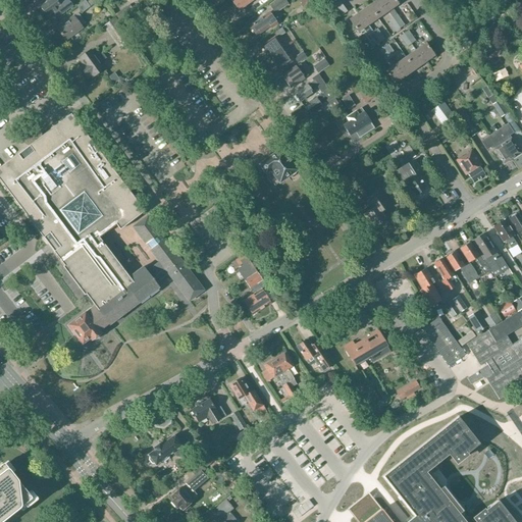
[(45,0),(47,3),(41,7),(47,16),(53,12),(57,17),(72,6),(67,0),(45,0)]
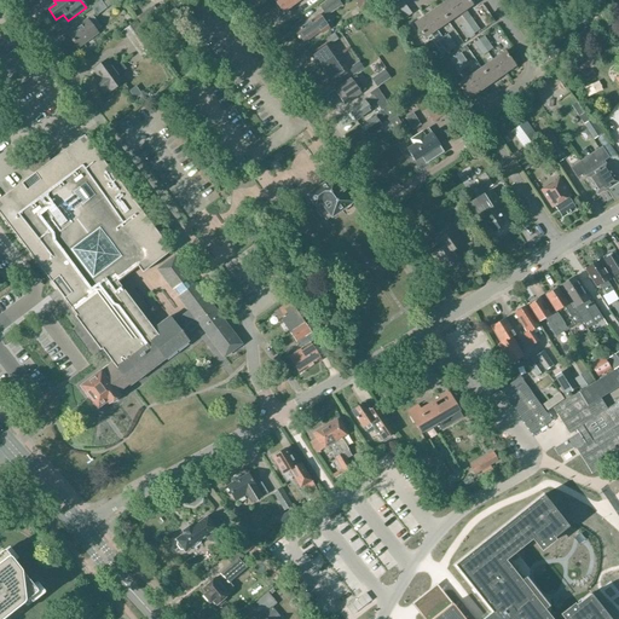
[(108,0),(102,0),(91,9),(97,16),(106,10),(106,9),(111,5),(108,0)]
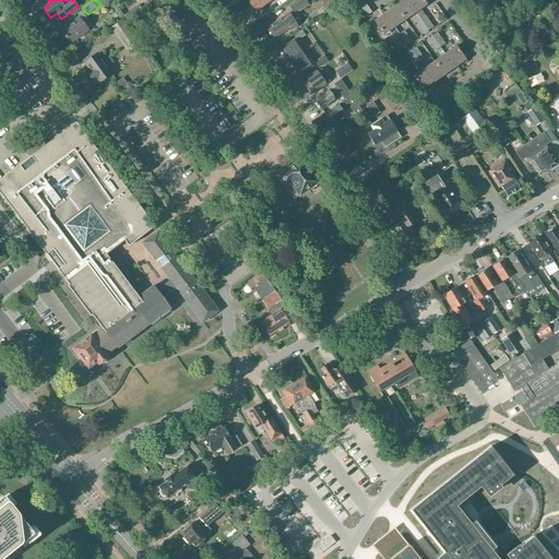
[(249,0),(248,1),(256,11),(270,1),(269,0),(249,0)]
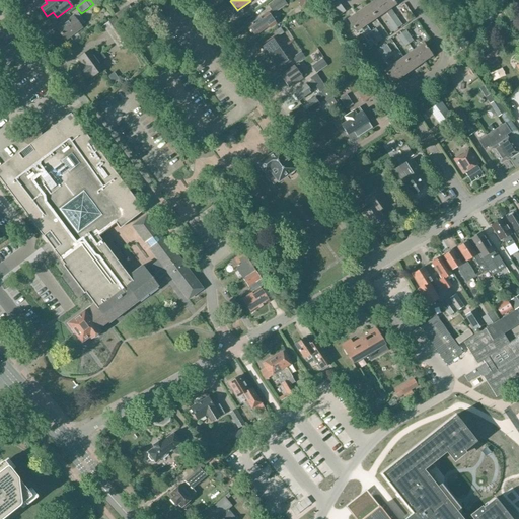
[(284,0),(274,0),(268,4),(274,13),(288,4),(284,0)]
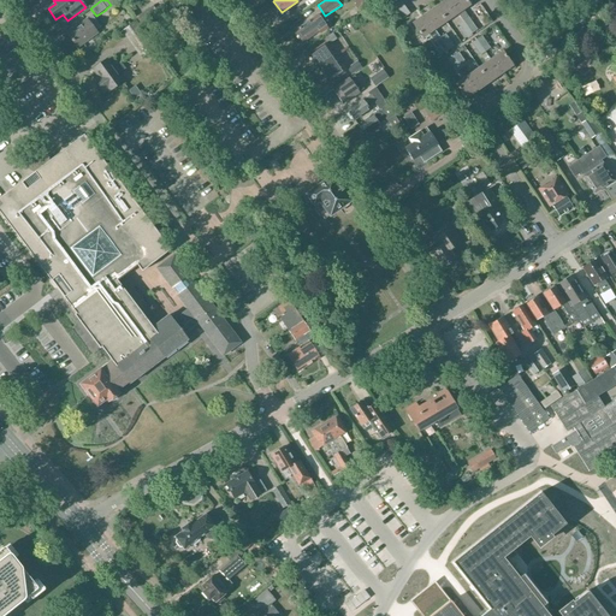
[(446,0),(437,7),(446,22),(455,16),(460,13),(449,0),(446,0)]
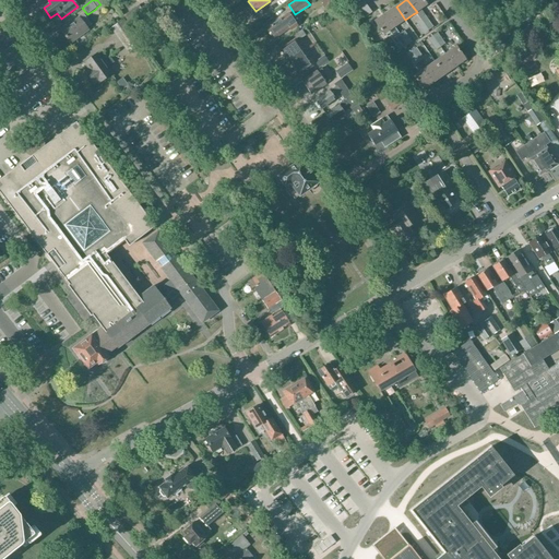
[(427,6),(423,0),(407,0),(417,12),(421,19),(429,30),(433,27),(420,9),(427,6)]
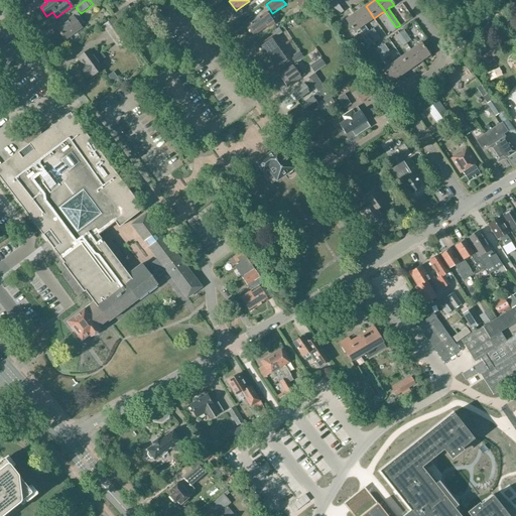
[(327,8),(331,13),(340,7),(336,1),(327,8)]
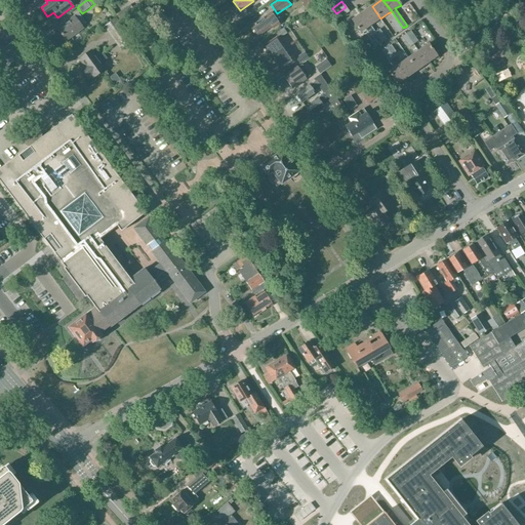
[(130,5),(116,14),(120,21),(134,11),(130,5)]
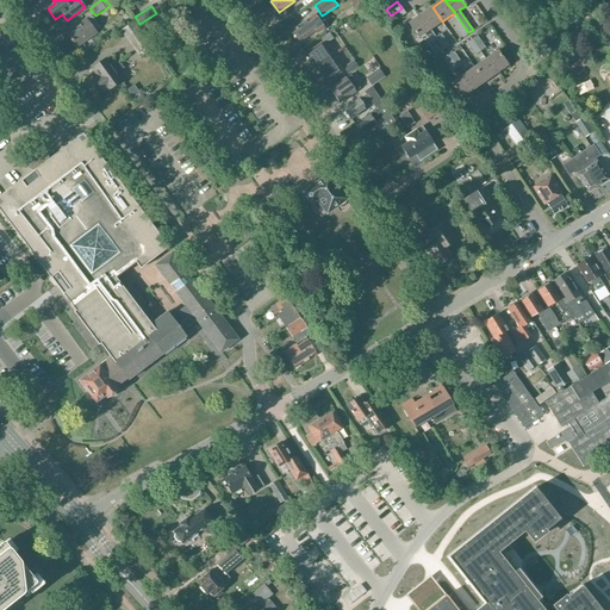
[(421,14),(431,30),(442,22),(433,7),(421,14)]
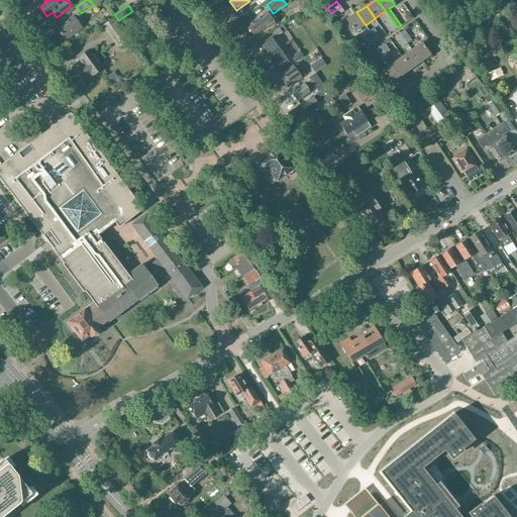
[(335,18),(344,12),(340,7),(331,13),(335,18)]
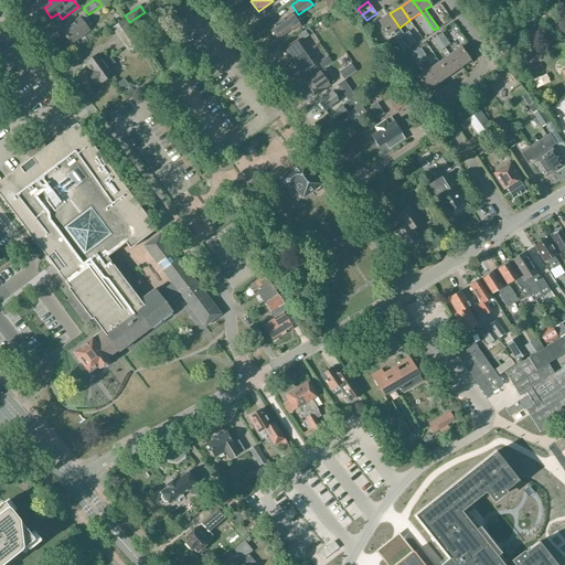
[(404,35),(398,28),(400,28),(390,13),(379,22),(388,35),(395,31),(407,49),(413,45),(405,34),(404,35)]
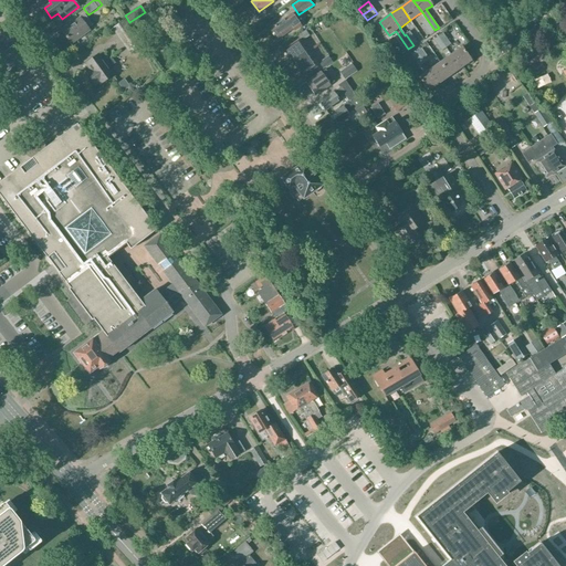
[(286,18),(271,29),(279,39),(294,29),(295,30),(302,25),(293,14),(286,19),(286,18)]
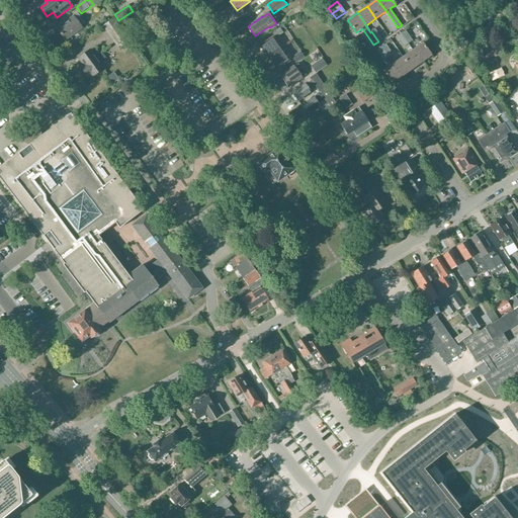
[(73,17),(73,16),(57,29),(65,40),(81,28),(80,25),(84,22),(78,14),(73,17)]
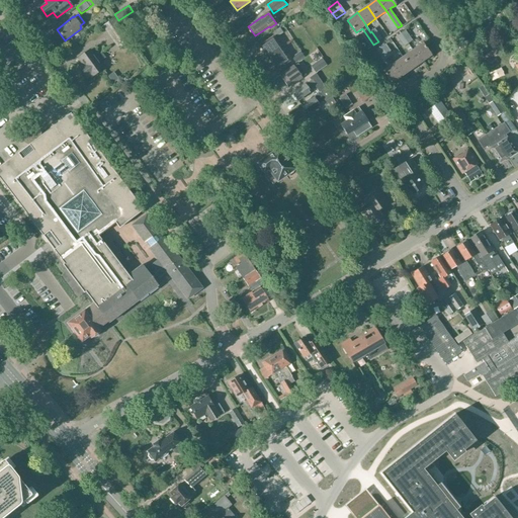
[(391,17),(385,21),(393,31),(398,27),(391,17)]
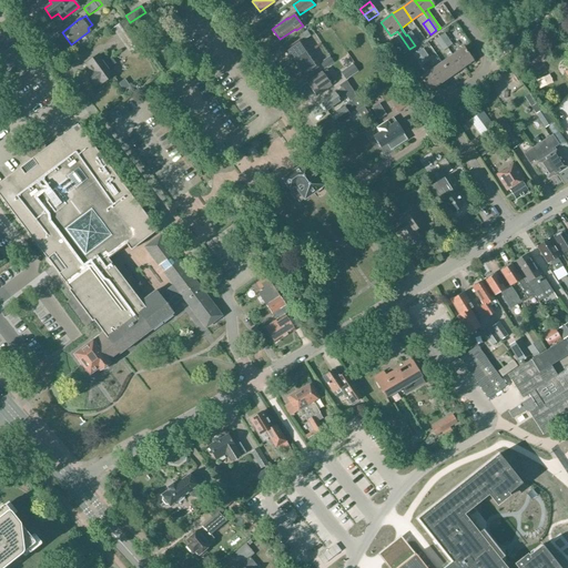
[(127,20),(113,29),(131,54),(144,44),(127,20)]
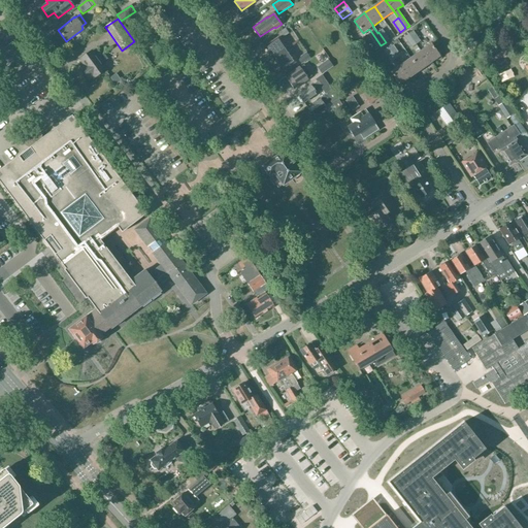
[(378,32),(386,42),(389,40),(382,30),(378,32)]
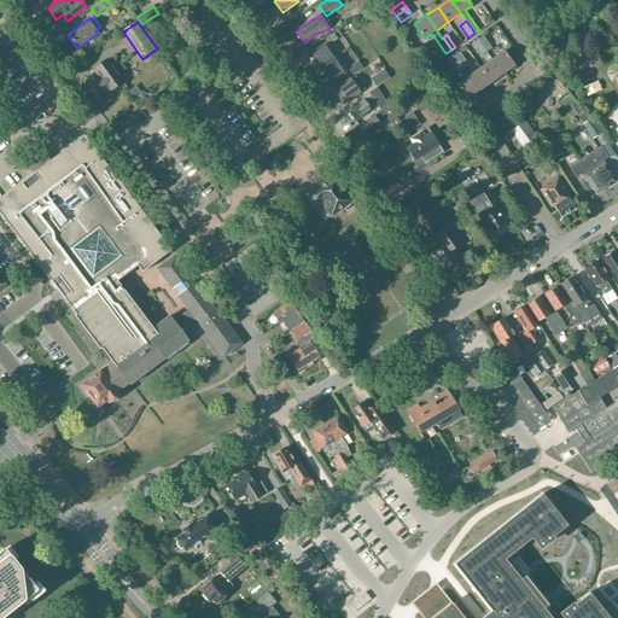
[(488,52),(493,48),(484,38),(479,41),(488,52)]
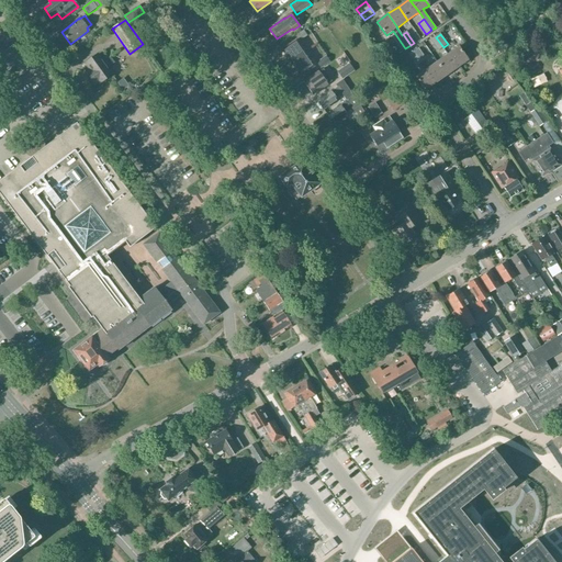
[(433,40),(440,51),(444,47),(436,37),(433,40)]
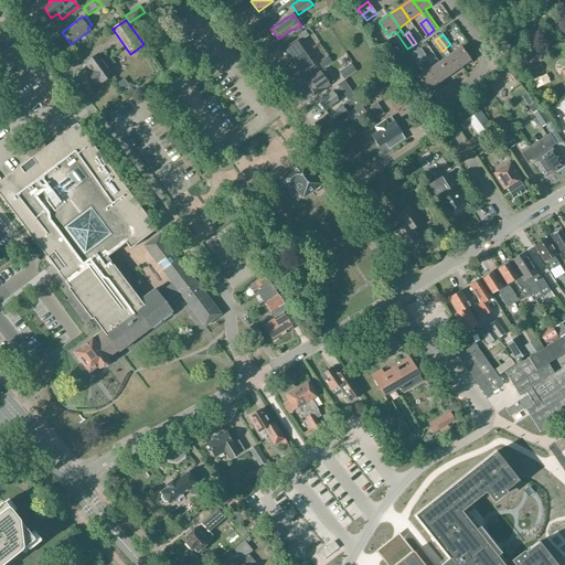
[(298,40),(284,50),(292,64),(307,54),(298,40)]
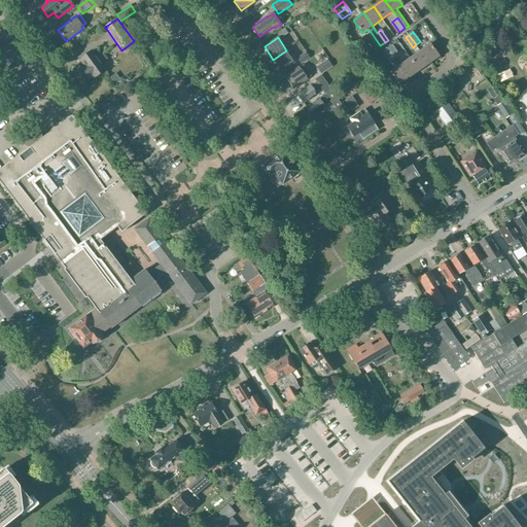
[(419,51),(428,64),(438,57),(429,44),(419,51)]
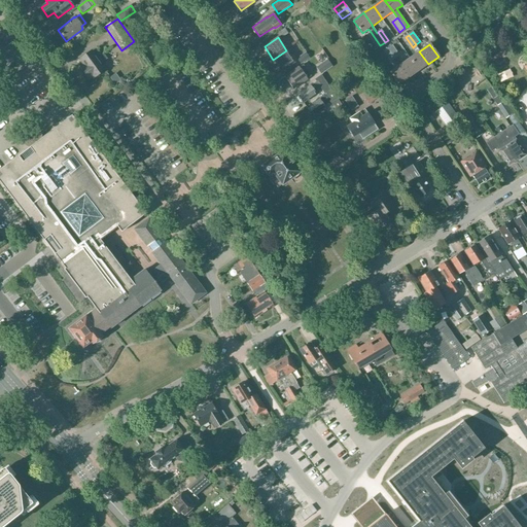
[(396,60),(400,57),(393,46),(389,49),(396,60)]
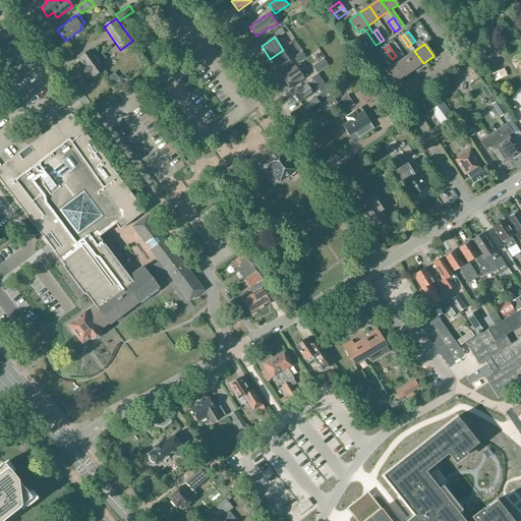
[(381,52),(388,61),(392,59),(385,49),(381,52)]
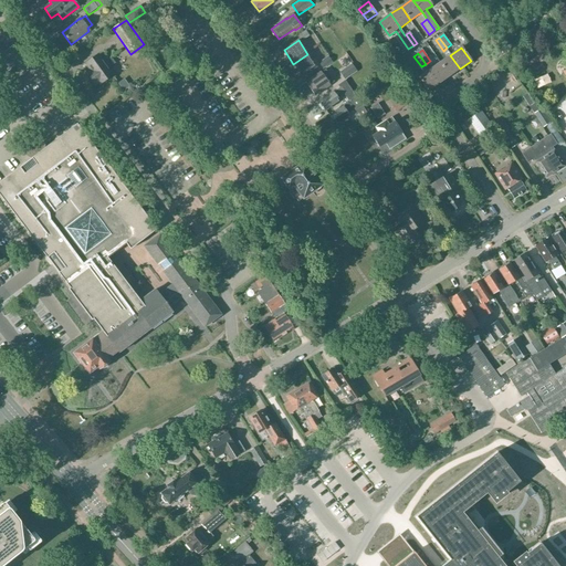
[(317,67),(307,54),(293,64),(302,77),(317,67)]
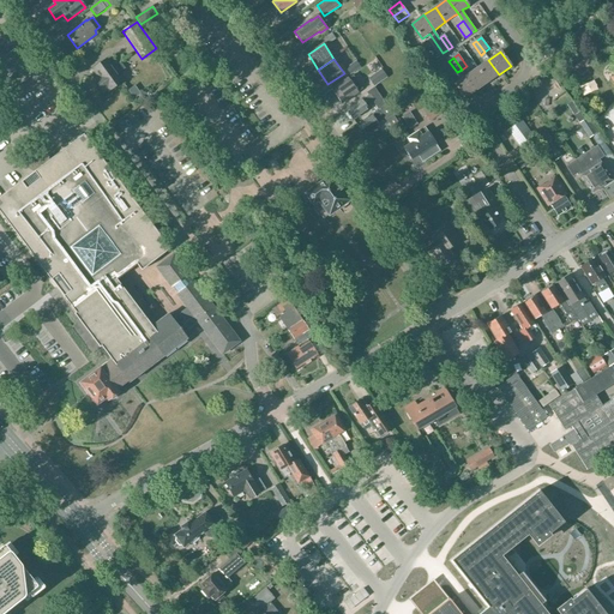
[(95,80),(104,92),(108,89),(110,91),(110,90),(109,89),(122,79),(124,82),(124,80),(119,74),(126,70),(121,62),(114,68),(108,60),(94,70),(100,77),(95,80)]
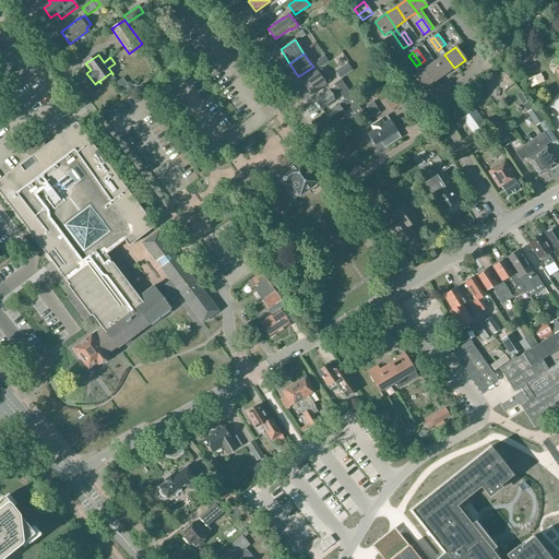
[(443,75),(454,68),(444,55),(435,62),(443,75)]
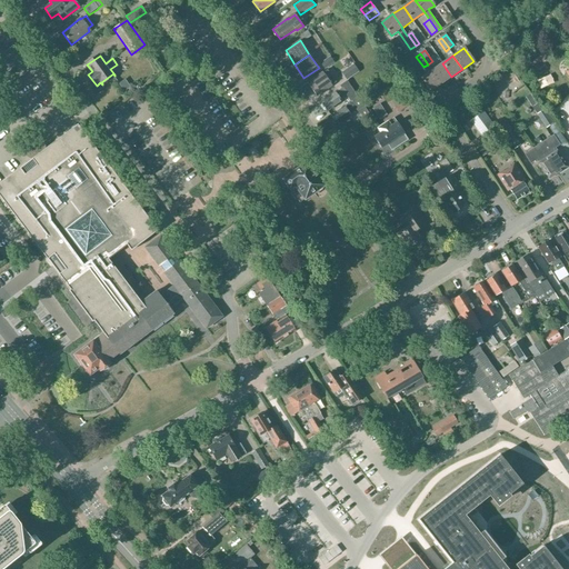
[(325,69),(333,62),(330,57),(320,63),(325,69)]
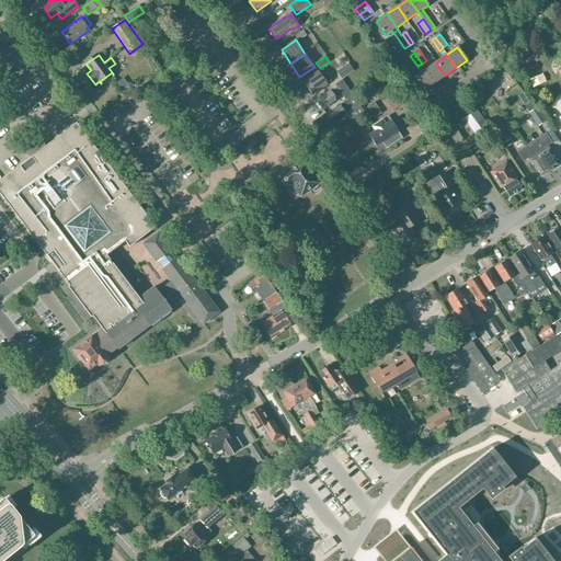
[(435,83),(445,76),(436,63),(425,69),(435,83)]
